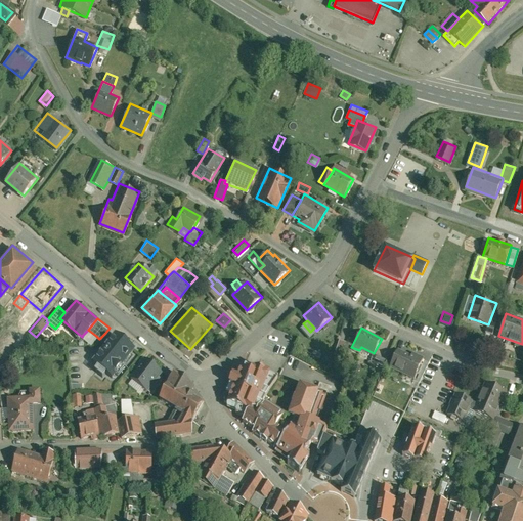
[(105,373),(110,376),(134,344),(115,329),(90,361),(97,366),(94,370),(102,376),(105,373)]
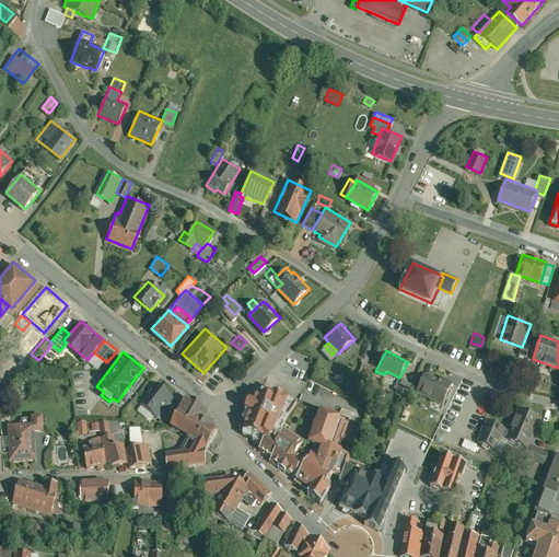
[(96,367),(103,359),(94,352),(88,359),(96,367)]
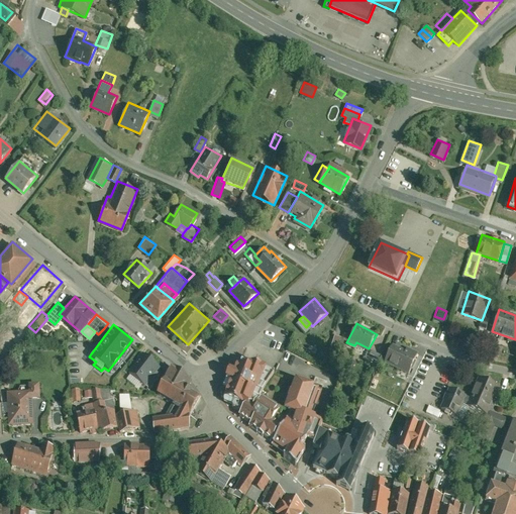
[(31,332),(26,328),(17,339),(22,343),(31,332)]
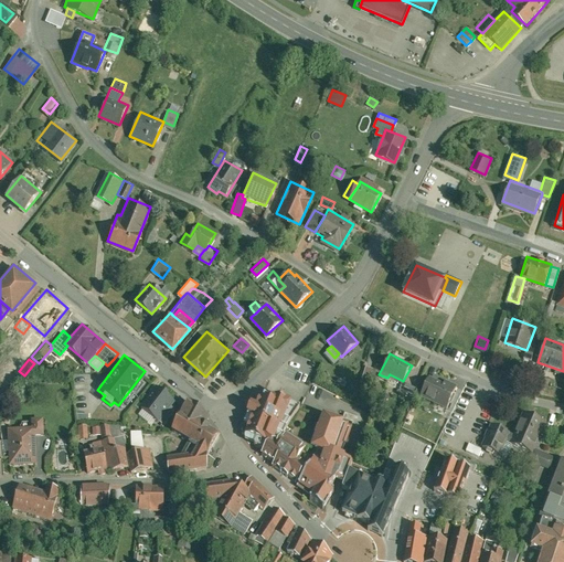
[(373,367),(364,364),(360,379),(369,381),(373,367)]
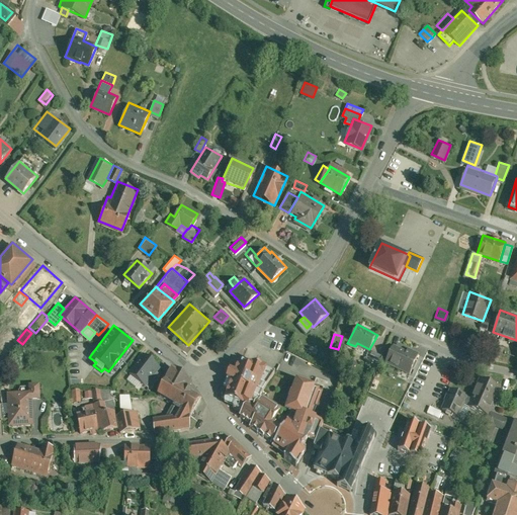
[(406,350),(393,344),(384,361),(411,372),(420,350),(408,345),(406,350)]
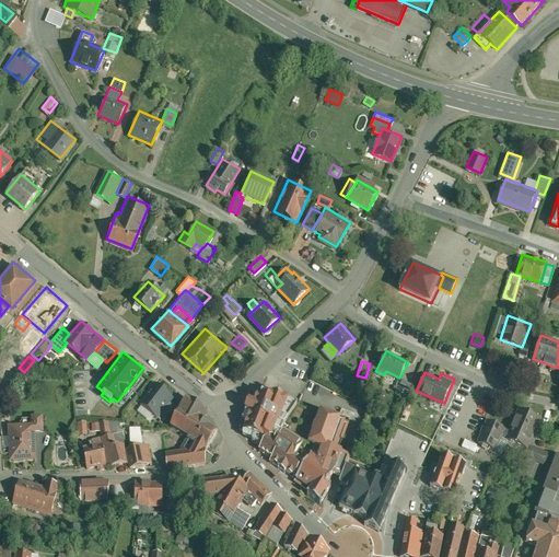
[(402,376),(398,384),(408,390),(412,382),(402,376)]
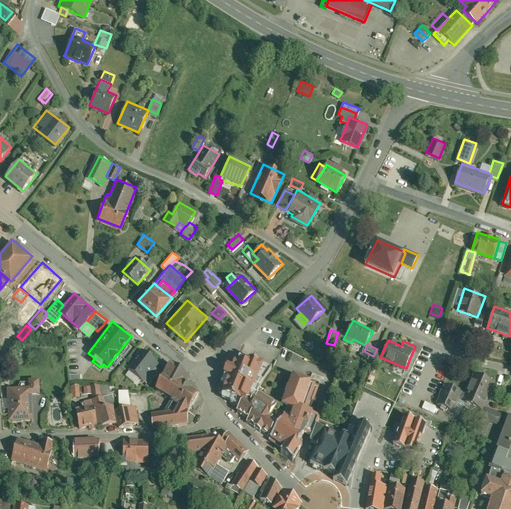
[(158,360),(140,347),(126,365),(143,379),(158,360)]
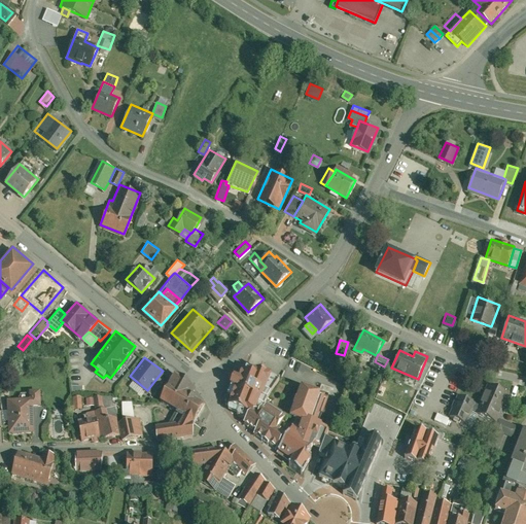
[(255,372),(240,365),(237,374),(232,372),(225,387),(232,389),(226,403),(246,411),(248,405),(257,409),(273,373),(257,367),(255,372)]
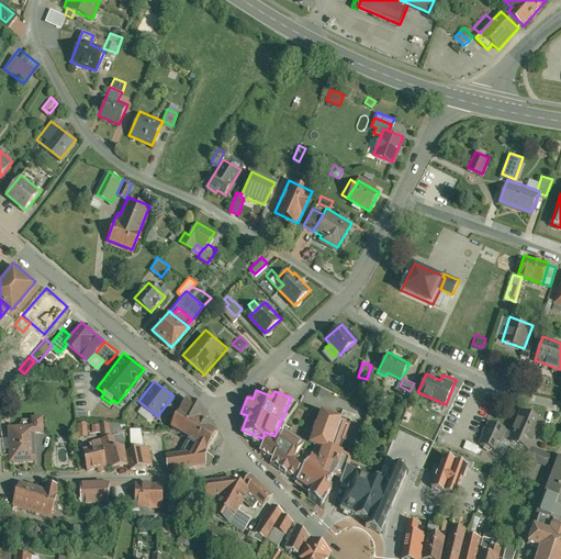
[(188,395),(169,424),(198,443),(193,448),(166,451),(167,468),(206,462),(205,453),(217,433),(192,416),(201,404),(188,395)]
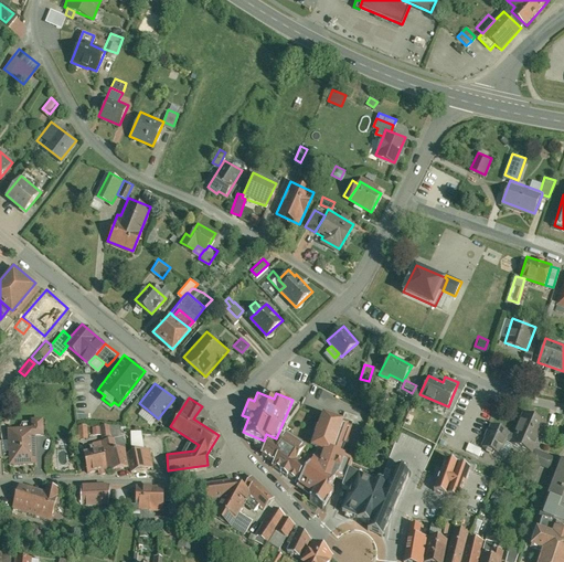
[(343,410),(338,420),(342,421),(351,424),(354,414),(343,410)]
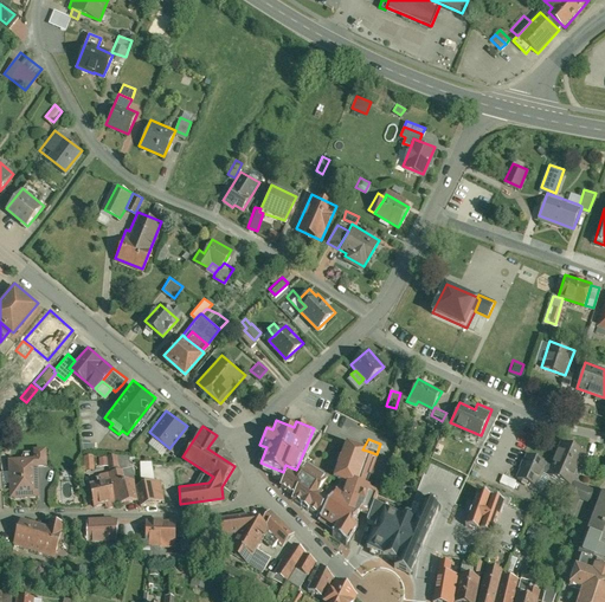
[(586,452),(562,440),(551,464),(545,461),(541,470),(571,484),(586,452)]
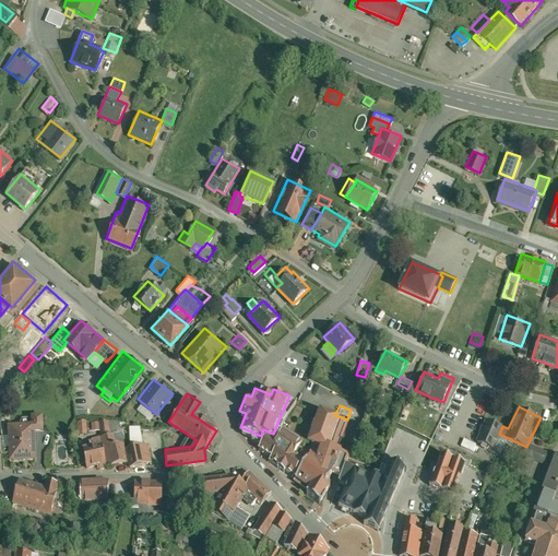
[(319,447),(316,457),(308,452),(303,463),(294,475),(308,485),(306,488),(319,498),(330,482),(327,480),(330,475),(331,475),(341,449),(328,445),(339,416),(334,415),(319,409),(318,411),(306,441),(319,447)]
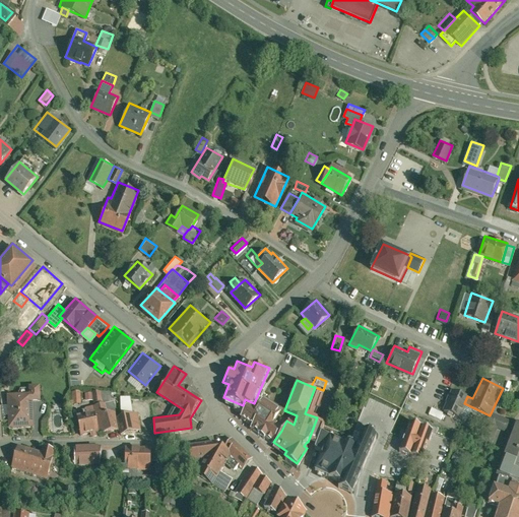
[(6,392),(7,425),(33,424),(31,397),(40,396),(40,384),(28,384),(28,391),(6,392)]
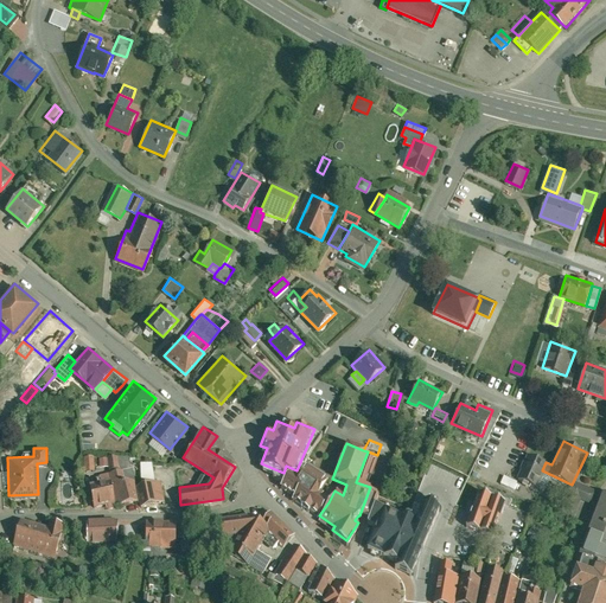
[(93,453),(82,453),(83,467),(94,467),(93,453)]
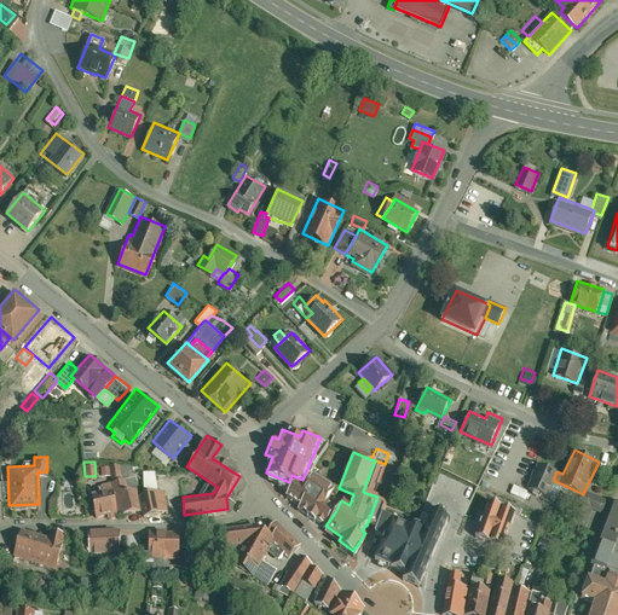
[(119,462),(108,462),(108,464),(109,471),(109,475),(121,474),(119,462)]
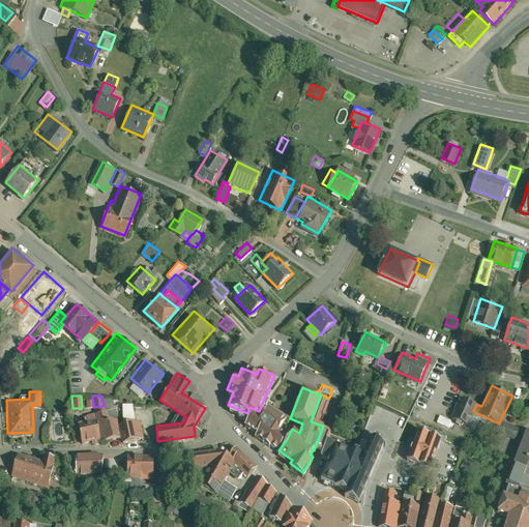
[(111,396),(101,396),(104,406),(104,409),(106,409),(113,407),(111,396)]
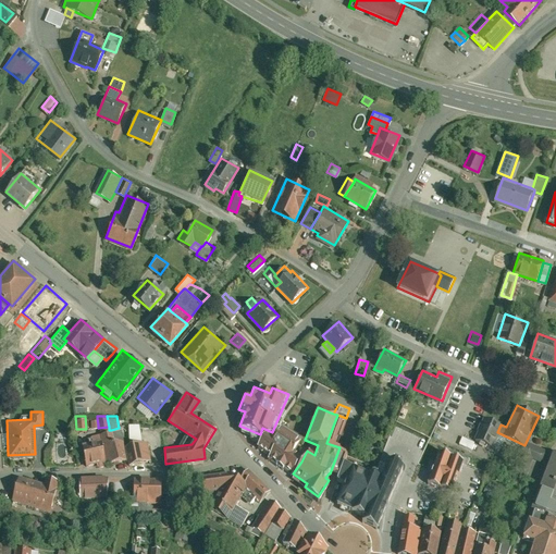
[(501,425),(482,417),(473,435),(492,444),(497,432),(501,425)]
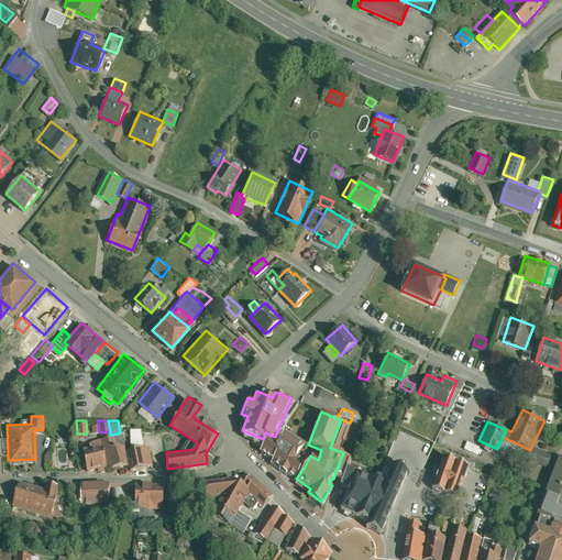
[(404,427),(398,445),(411,449),(416,431),(404,427)]
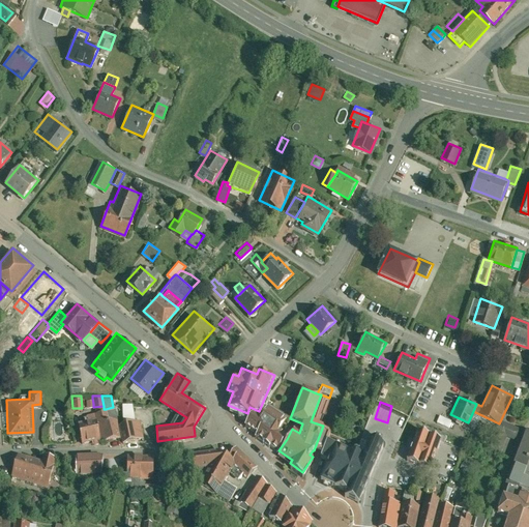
[(123,422),(136,419),(133,403),(122,403),(123,422)]
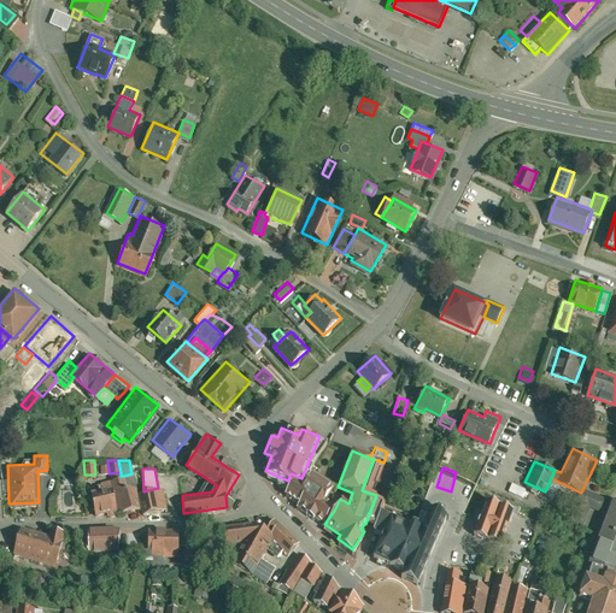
[(294,479),(287,491),(300,500),(297,505),(322,523),(334,507),(322,500),(333,485),(312,471),(303,485),(294,479)]
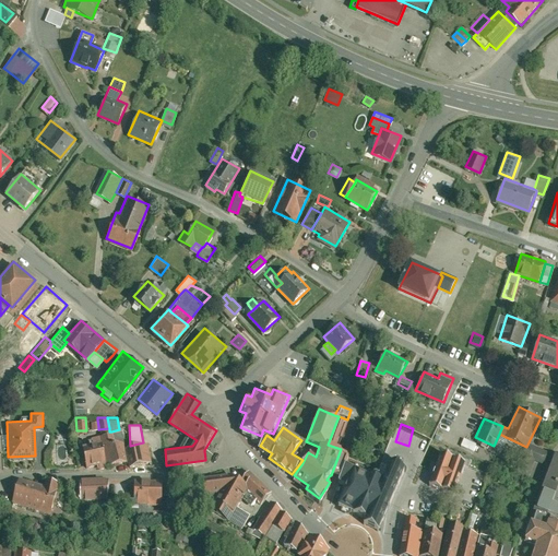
[(119,429),(111,432),(113,440),(123,440),(120,428),(119,429)]
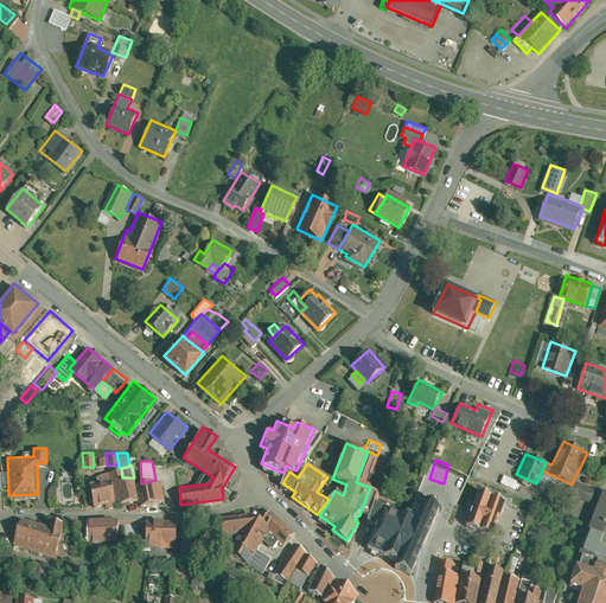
[(119,468),(108,469),(113,500),(136,498),(134,478),(122,478),(121,468),(119,468)]
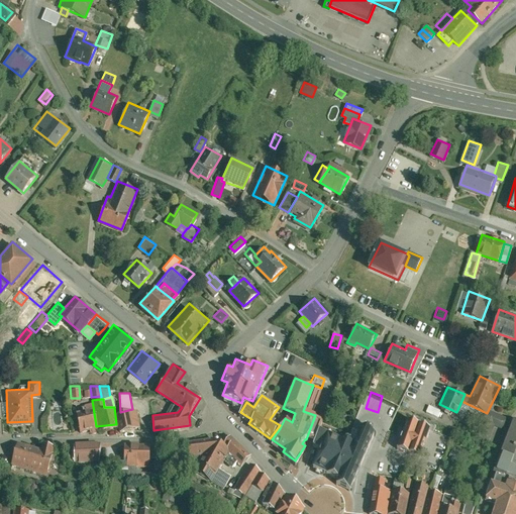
[(76,409),(79,428),(89,427),(89,430),(97,429),(96,426),(92,400),(83,402),(83,403),(81,404),(81,409),(76,409)]
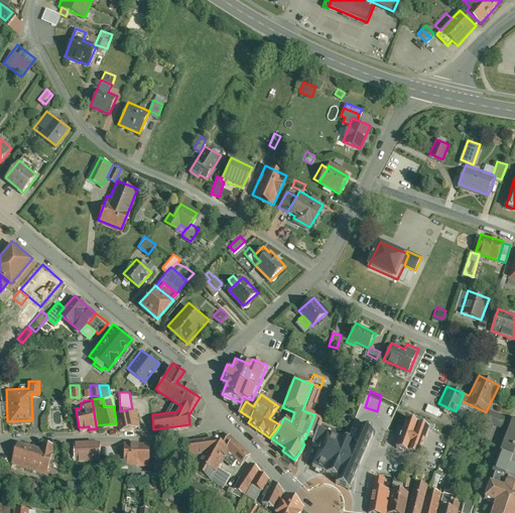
[(431,411),(434,413),(438,403),(428,399),(424,408),(431,411)]
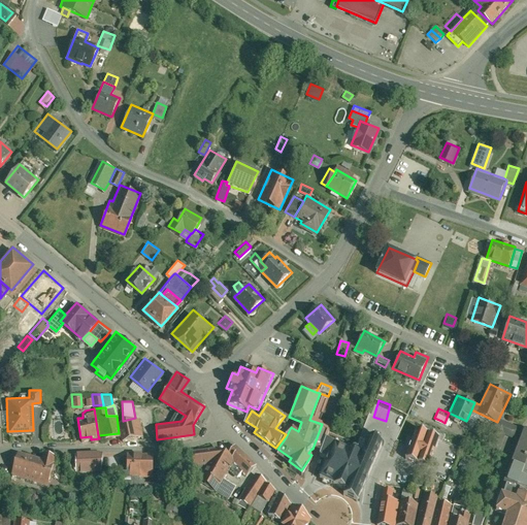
[(141,434),(137,418),(135,418),(123,421),(118,422),(122,439),(141,434)]
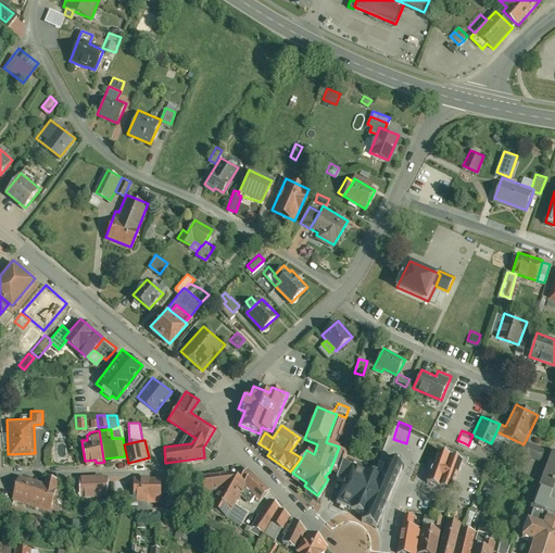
[(540,457),(543,444),(528,440),(524,452),(540,457)]
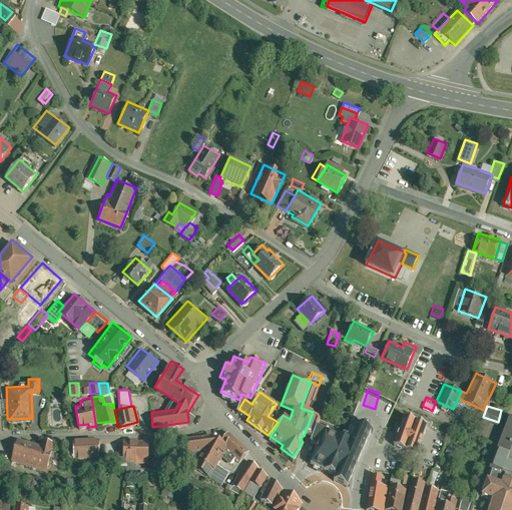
[(415,450),(425,423),(403,414),(393,442),(415,450)]
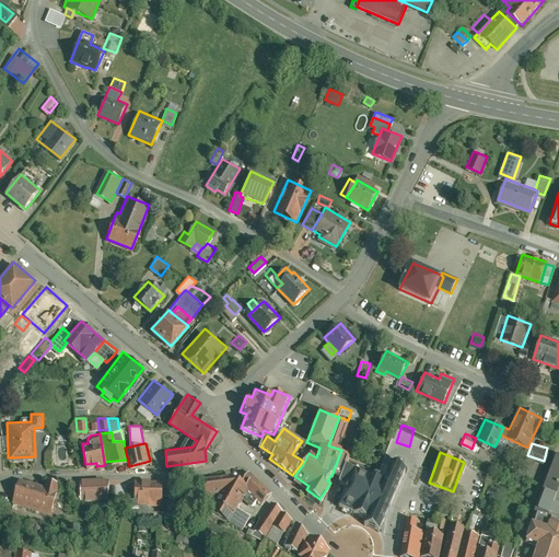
[(558,453),(557,453),(536,509),(538,510),(552,515),(558,518),(558,453)]
